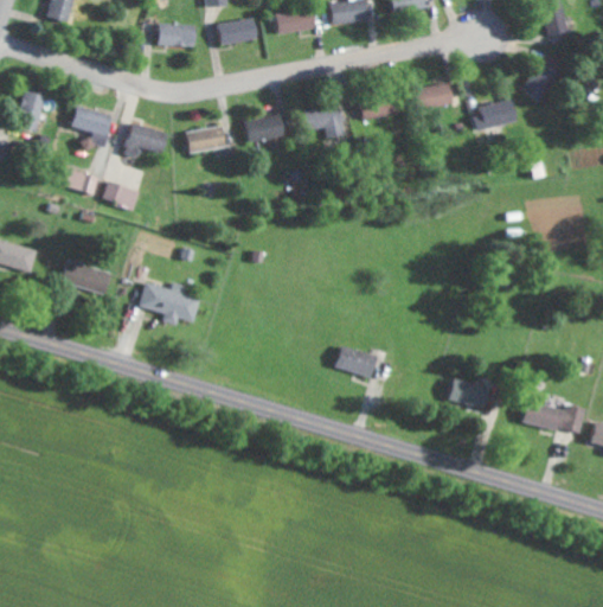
[(74,0),(51,0),(47,11),(65,19),(74,0)]
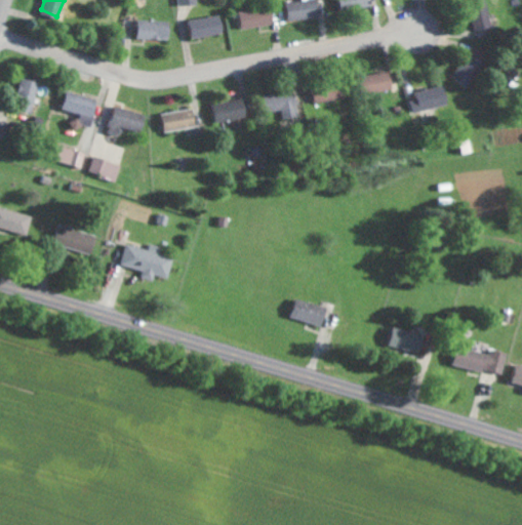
[(318,18),(316,0),(286,2),(287,19),(318,18)]
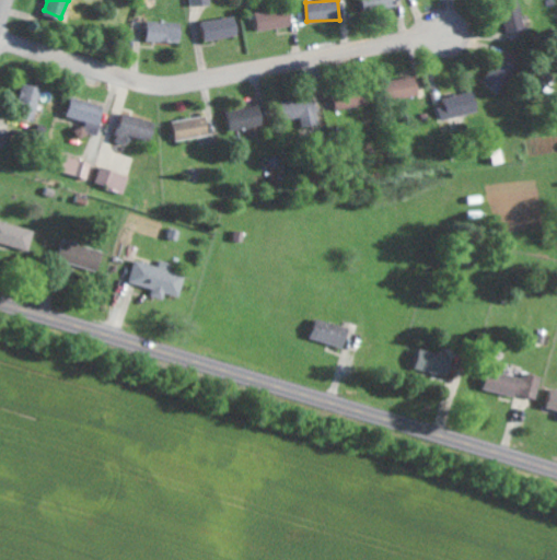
[(359,0),(361,13),(395,7),(394,0),(359,0)]
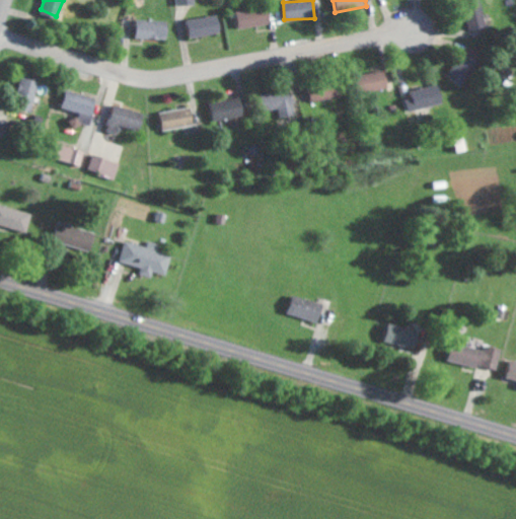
[(237,28),(268,25),(266,7),(236,10),(237,28)]
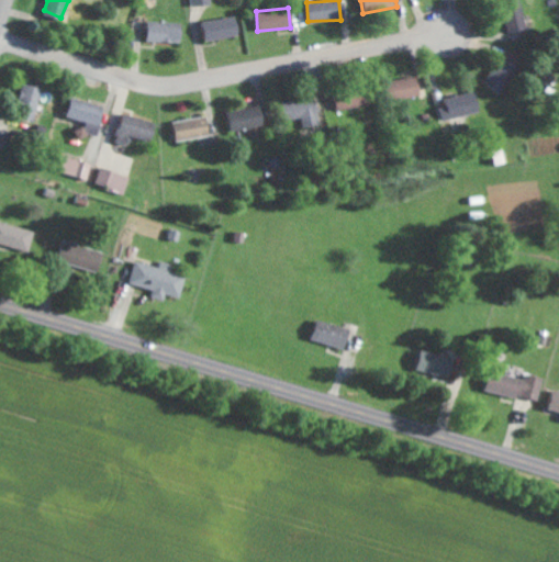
[(526,29),(521,8),(502,13),(507,34),(526,29)]
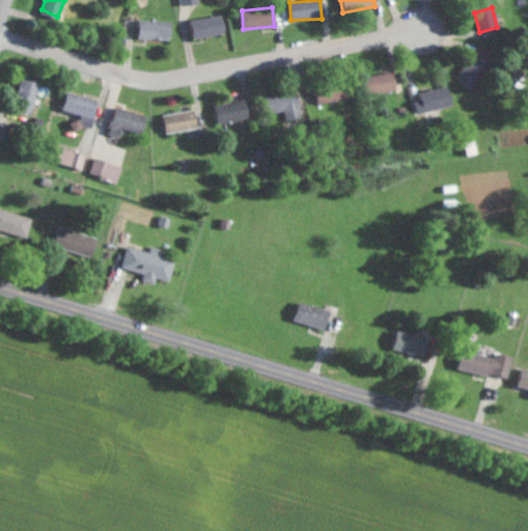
[(190,20),(192,38),(224,35),(222,17),(190,20)]
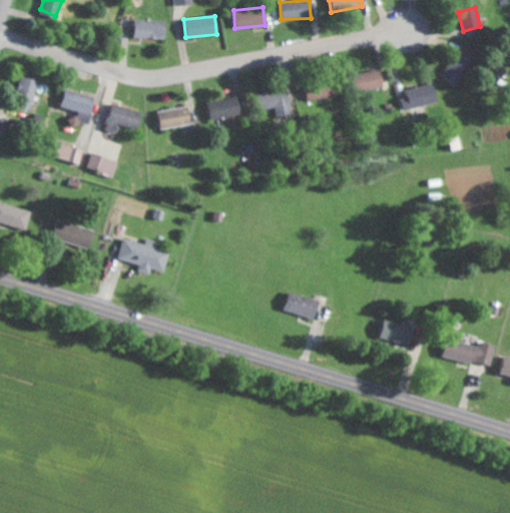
[(165,21),(134,20),(134,38),(165,39),(165,21)]
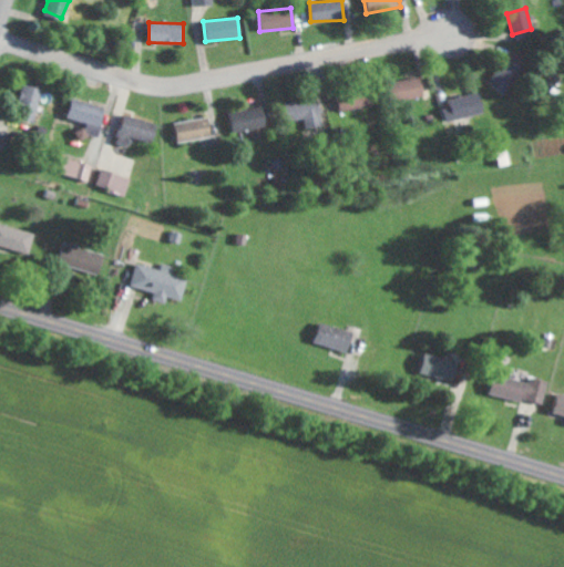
[(484,79),(501,94),(525,66),(510,52),(484,79)]
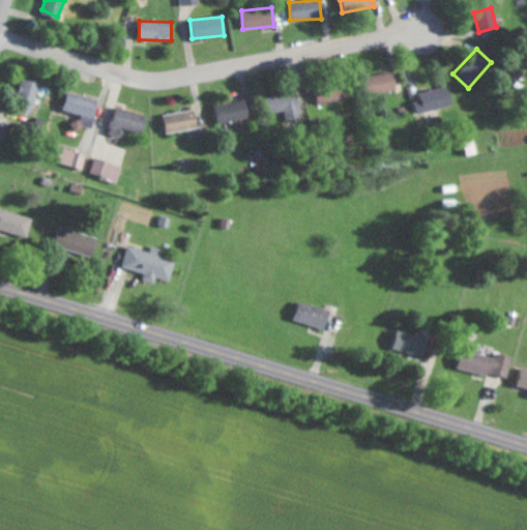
[(369,76),(373,94),(394,90),(390,71),(369,76)]
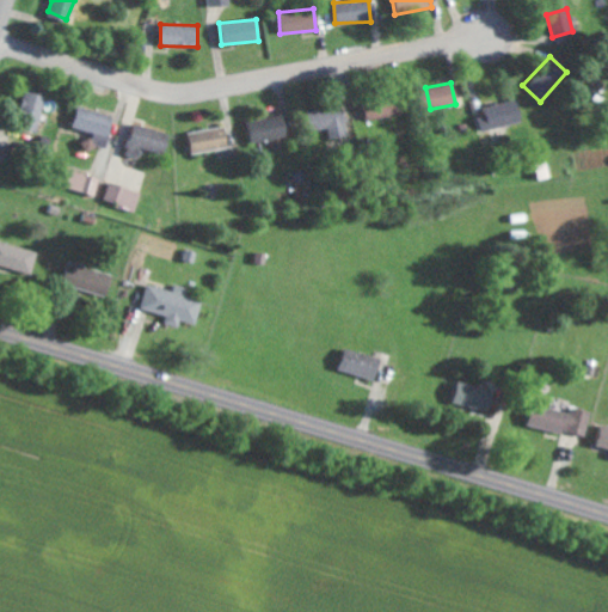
[(45,96),(26,91),(19,116),(40,121),(45,96)]
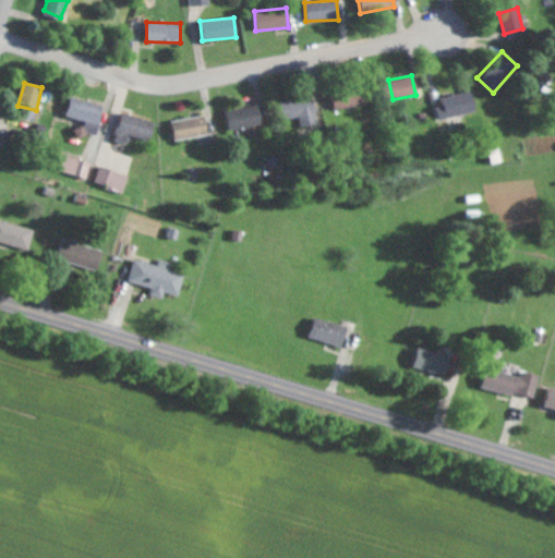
[(475,112),(470,89),(434,98),(439,121),(475,112)]
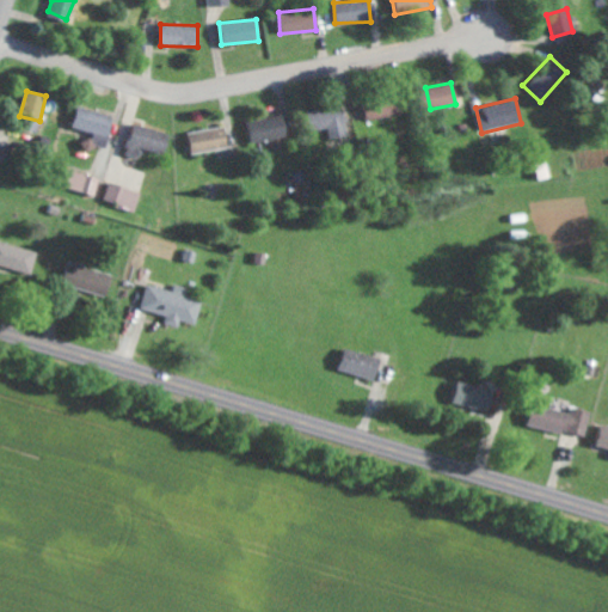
[(394,99),(360,108),(363,123),(398,114),(394,99)]
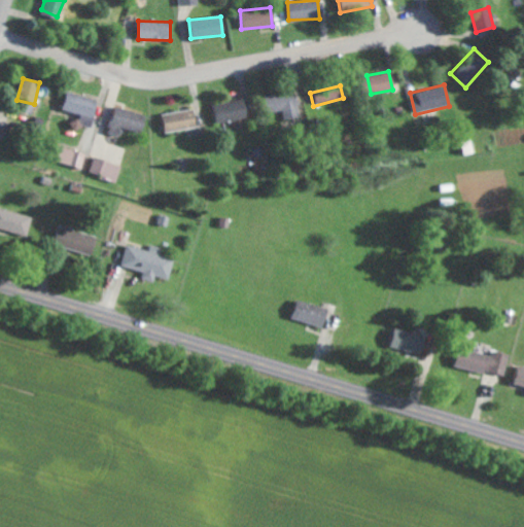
[(267,94),(270,123),(300,118),(297,90),(267,94)]
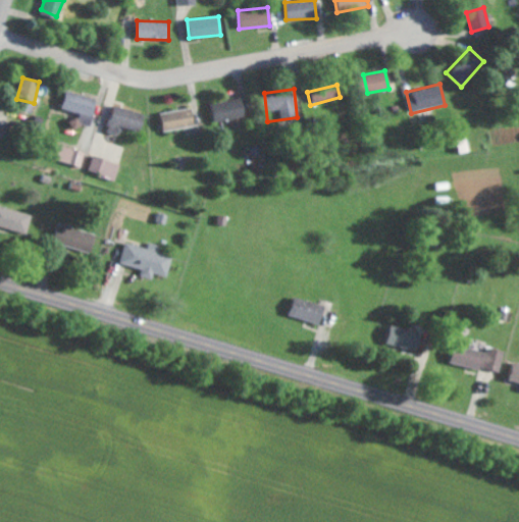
[(98,100),(67,92),(61,109),(76,113),(72,124),(89,129),(98,100)]
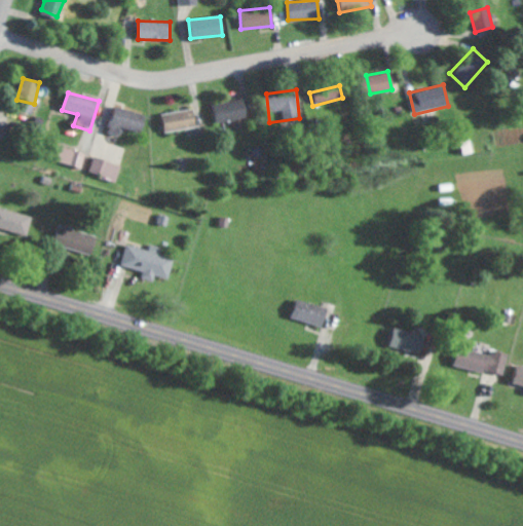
[(217,122),(247,117),(245,100),(214,104),(217,122)]
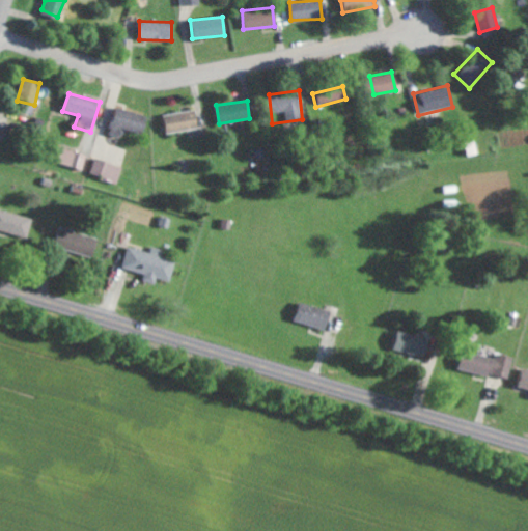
[(147,118),(116,107),(107,133),(119,137),(122,129),(141,136),(147,118)]
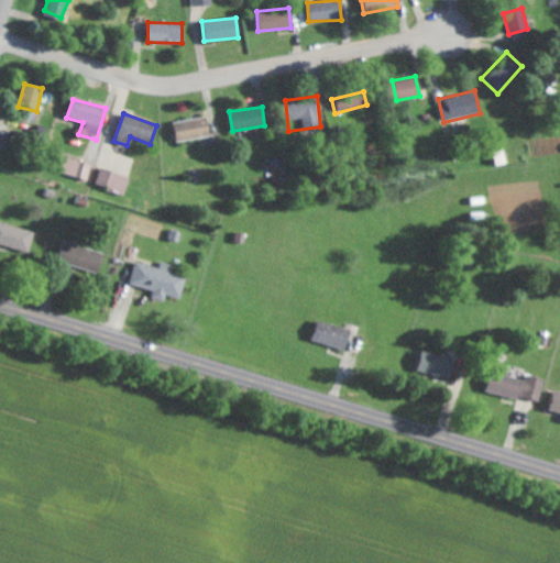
[(172,123),(177,142),(209,134),(205,116),(172,123)]
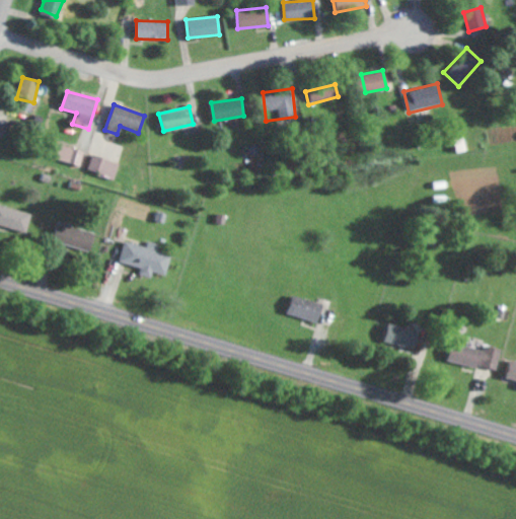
[(0,135),(8,137),(11,123),(0,120),(0,135)]
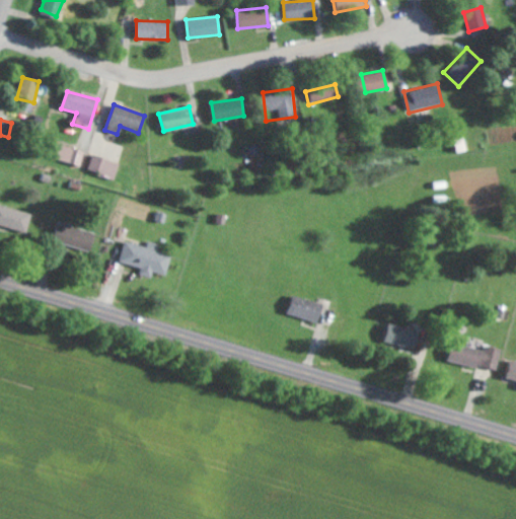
[(74,164),(78,149),(63,145),(59,160),(74,164)]
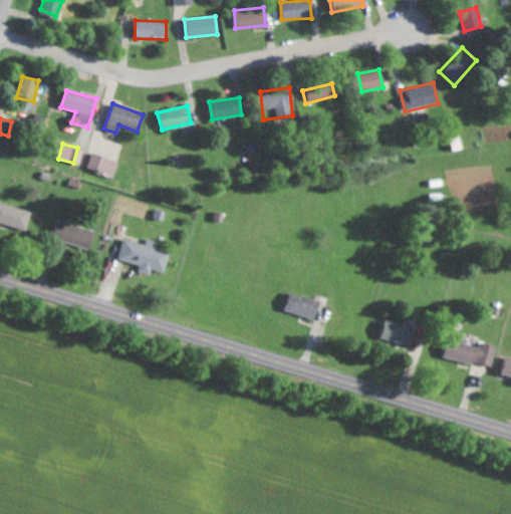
[(86,169),(112,177),(117,162),(91,153),(86,169)]
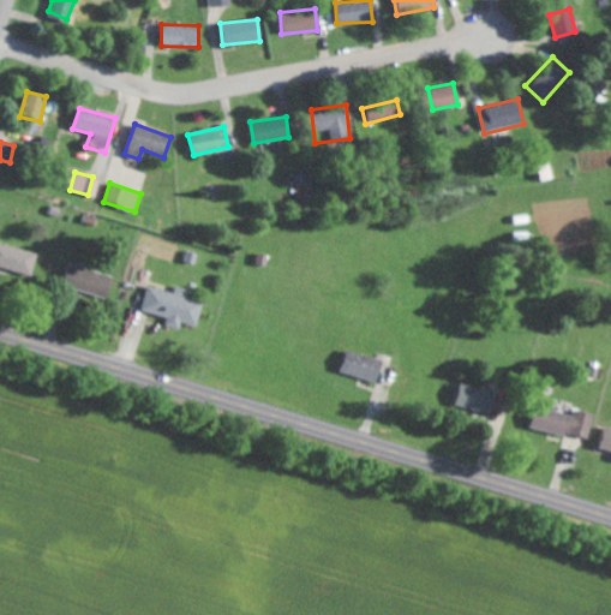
[(0,267),(30,276),(37,255),(0,242),(0,267)]
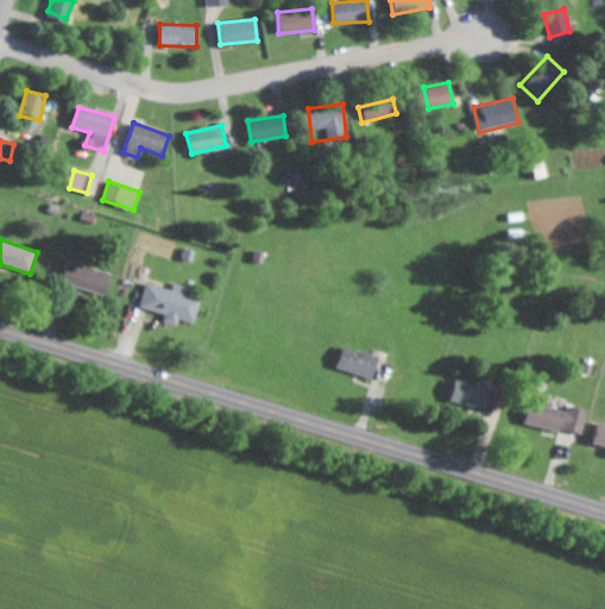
[(58,283),(105,297),(112,275),(65,261),(58,283)]
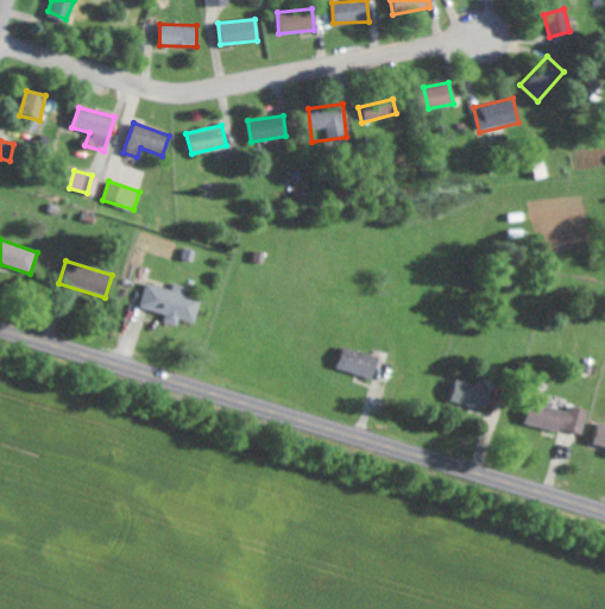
[(200,299),(183,294),(186,286),(174,283),(171,289),(145,283),(139,307),(165,314),(163,322),(176,326),(177,320),(193,324),(200,299)]
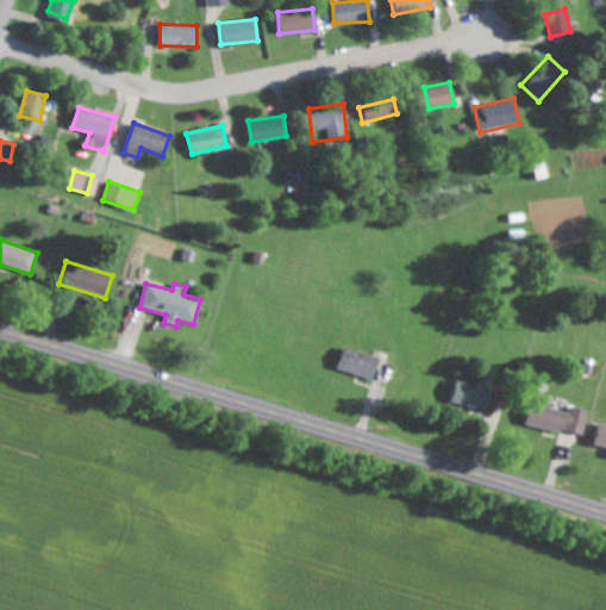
[(375,379),(380,356),(343,348),(338,369),(375,379)]
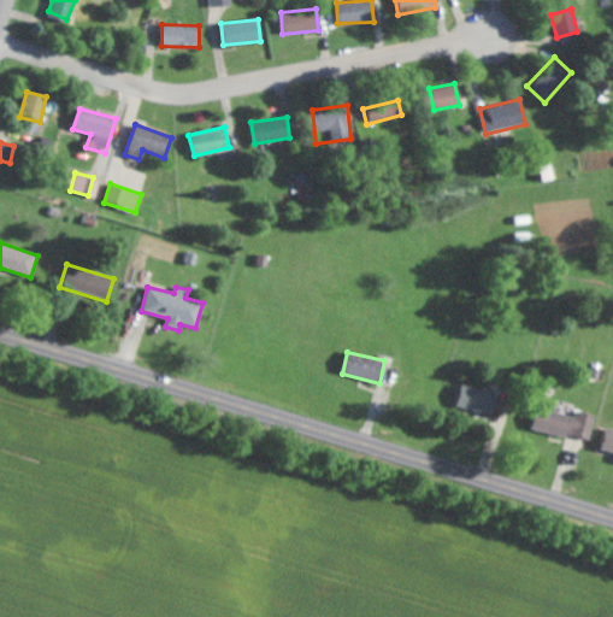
[(484,391),(451,383),(446,405),(481,412),(484,391)]
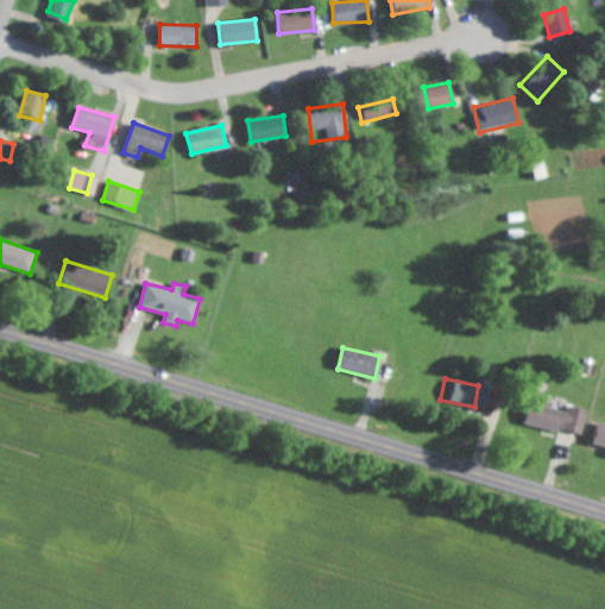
[(553,429),(553,428),(574,433),(580,408),(560,405),(559,409),(518,402),(514,422),(553,429)]
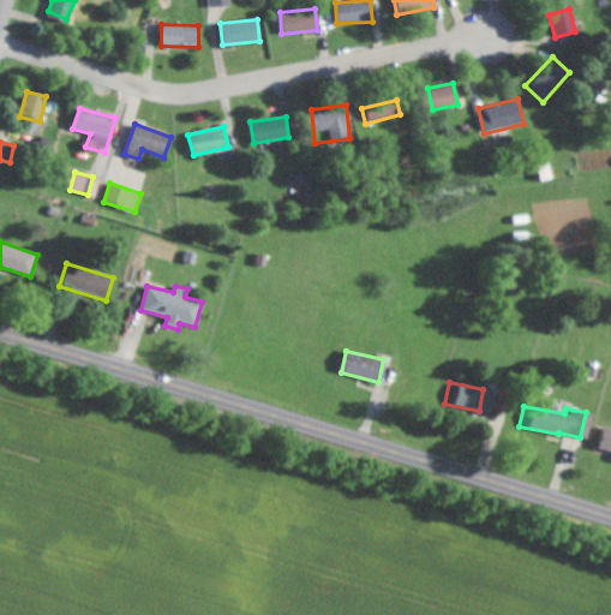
[(606,452),(604,459),(610,460),(610,429),(593,424),(587,446),(606,452)]
